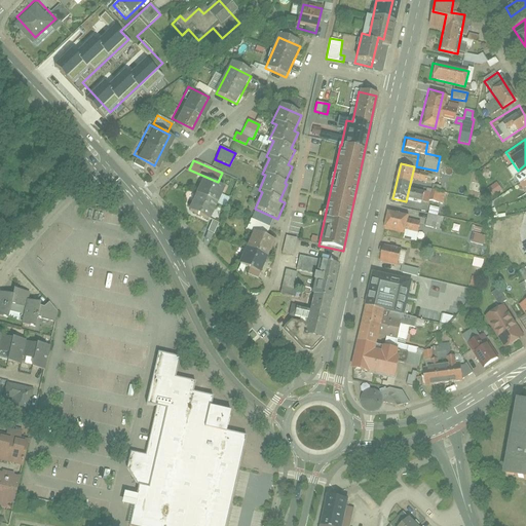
[(224,191),(201,181),(187,212),(210,222),(224,191)]
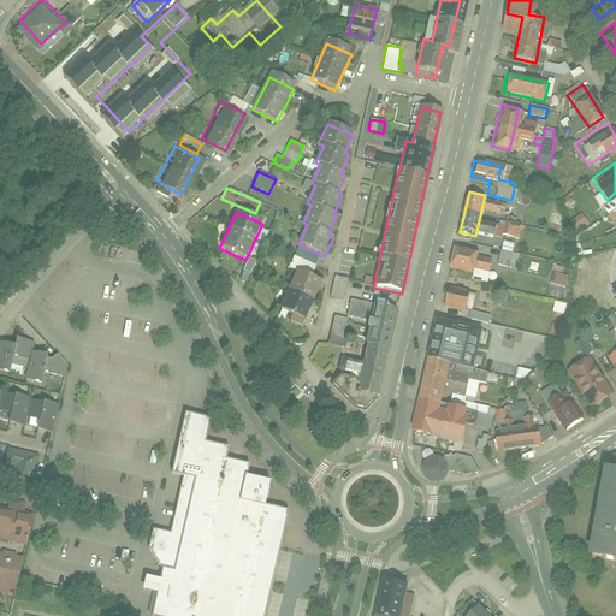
[(581,214),(570,221),(576,230),(587,223),(581,214)]
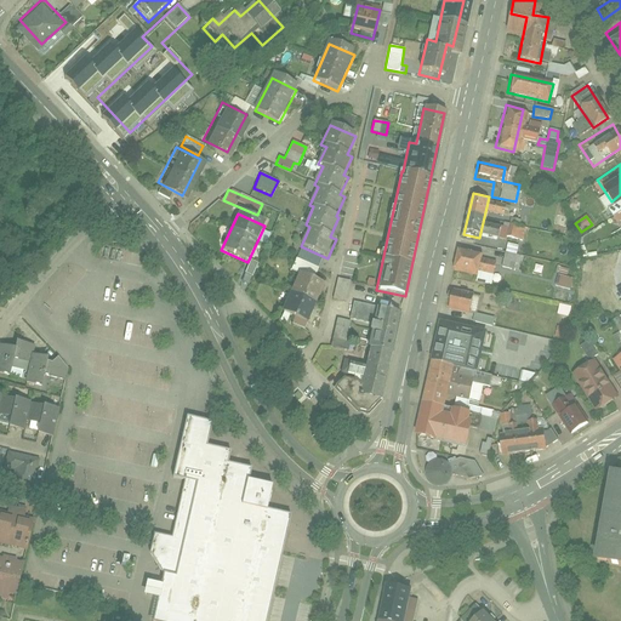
[(513,226),(511,239),(523,241),(527,229),(513,226)]
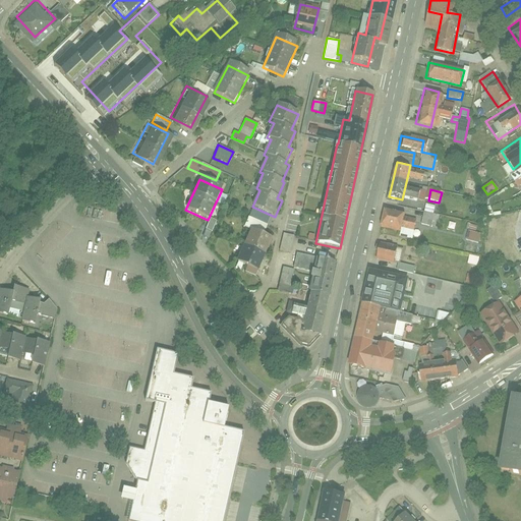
[(437,227),(439,215),(433,215),(435,207),(424,205),(421,225),(437,227)]
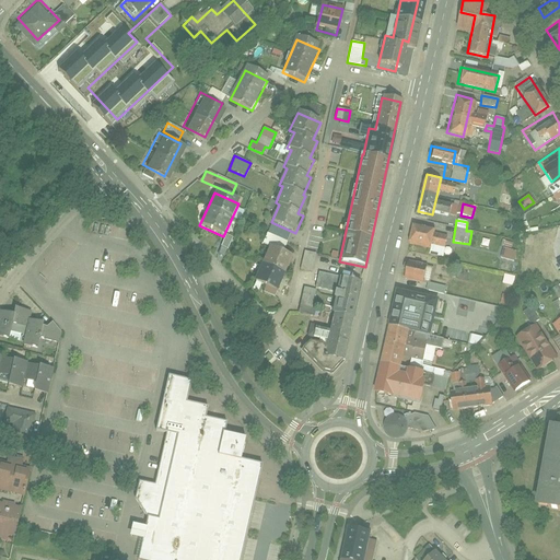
[(429,248),(433,226),(415,223),(410,245),(429,248)]
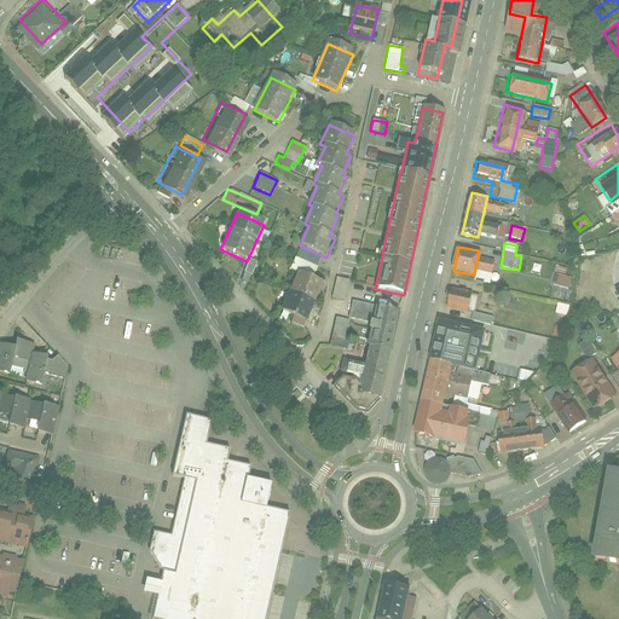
[(554,272),(565,276),(567,270),(556,266),(554,272)]
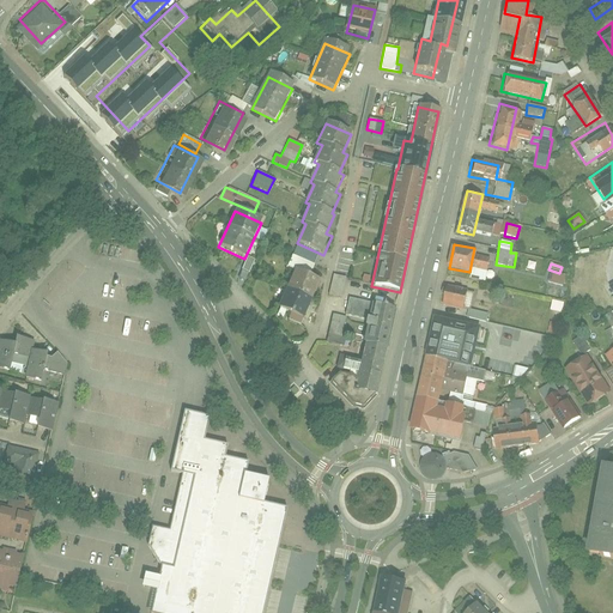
[(563,286),(565,275),(550,272),(547,283),(563,286)]
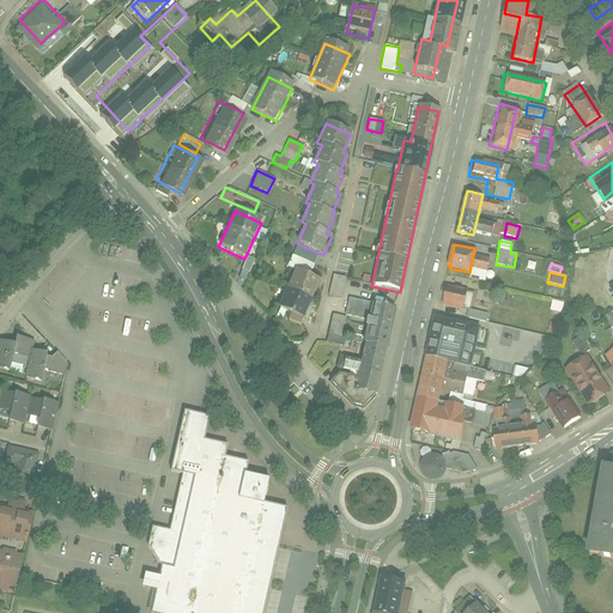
[(319,283),(293,273),(279,310),(303,320),(319,283)]
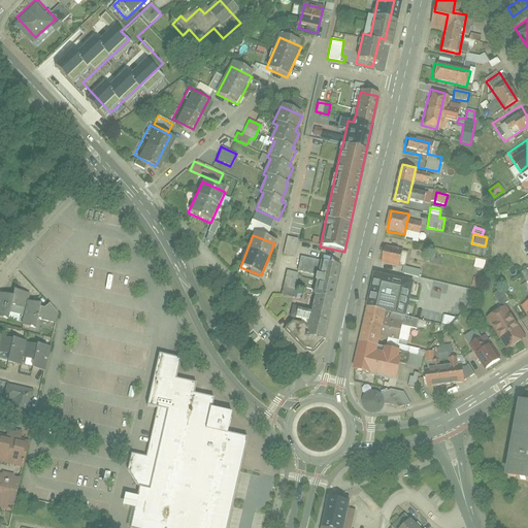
[(286,237),(283,255),(294,256),(297,239),(286,237)]
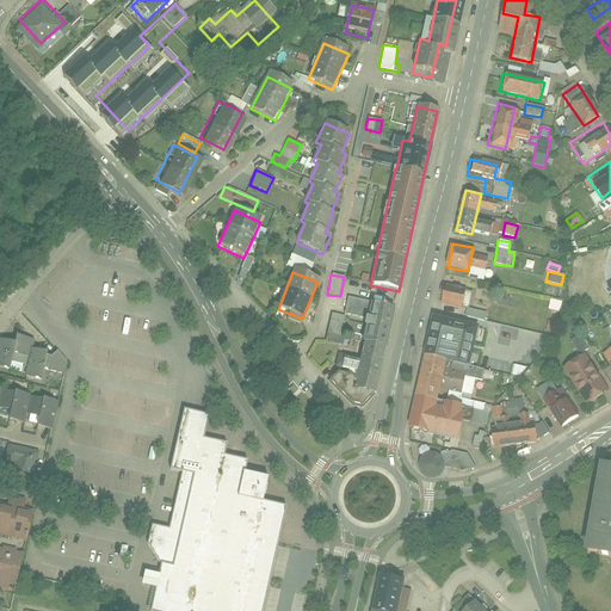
[(440,309),(460,314),(464,297),(444,292),(440,309)]
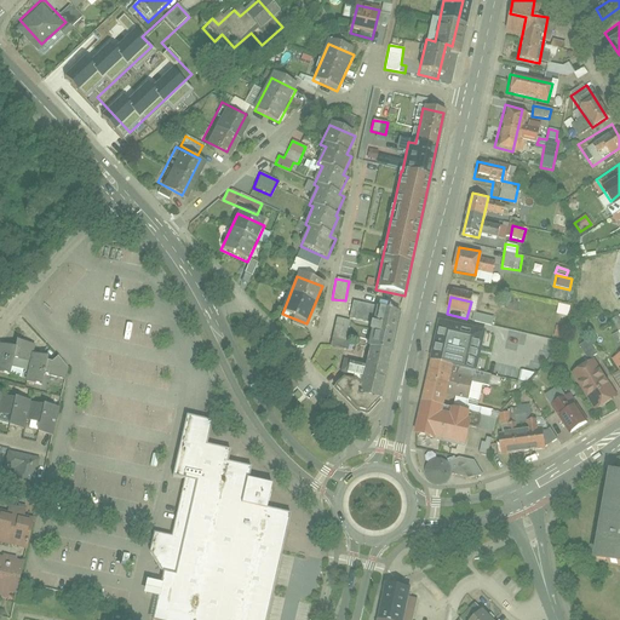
[(382,401),(402,314),(355,303),(350,320),(375,326),(359,396),(382,401)]
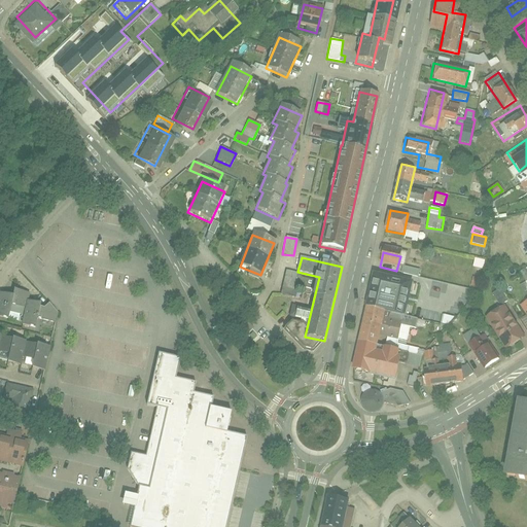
[(475,258),(472,267),(483,270),(485,260),(475,258)]
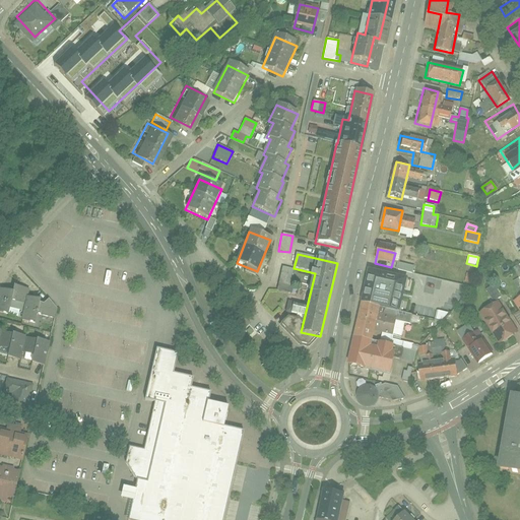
[(397,263),(395,269),(412,273),(413,266),(397,263)]
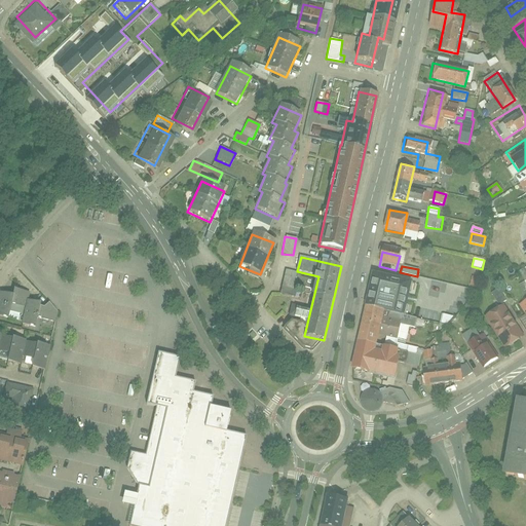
[(285,269),(279,294),(296,296),(298,285),(295,285),(297,272),(285,269)]
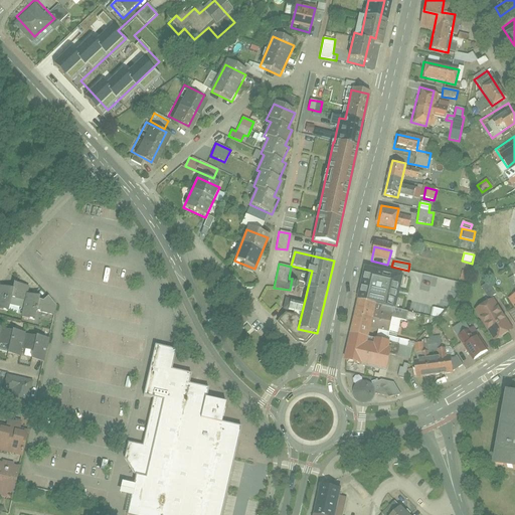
[(391,283),(394,272),(380,269),(379,273),(368,270),(348,365),(384,374),(388,360),(400,363),(404,347),(393,344),(398,323),(403,324),(405,314),(436,322),(439,307),(416,302),(419,290),(391,283)]
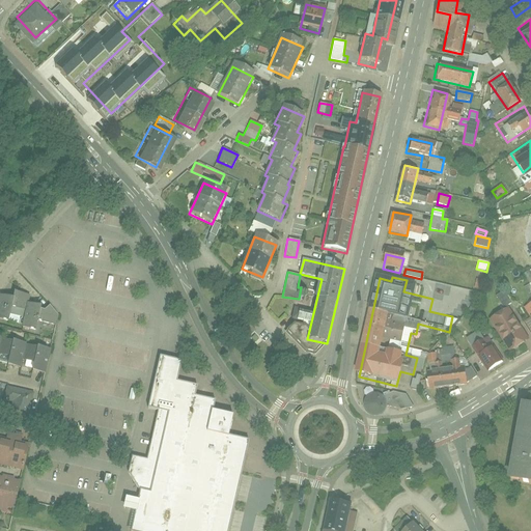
[(31,306),(34,294),(2,287),(0,294),(0,322),(6,324),(10,305),(22,307),(18,327),(34,330),(36,319),(53,323),(53,319),(51,312),(50,309),(31,306)]
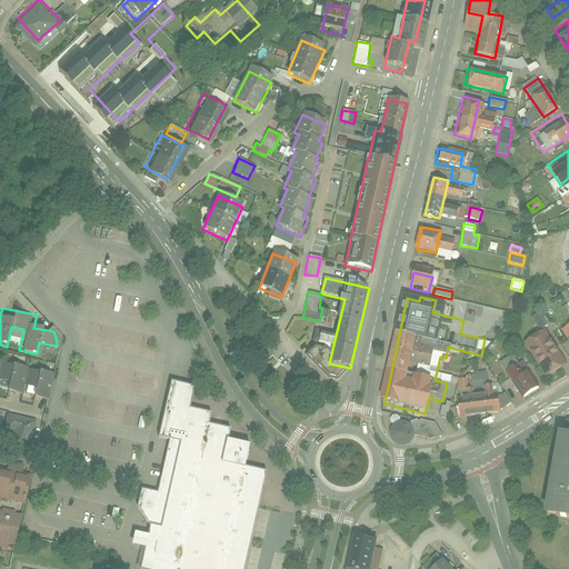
[(566,360),(538,323),(519,338),(546,375),(566,360)]
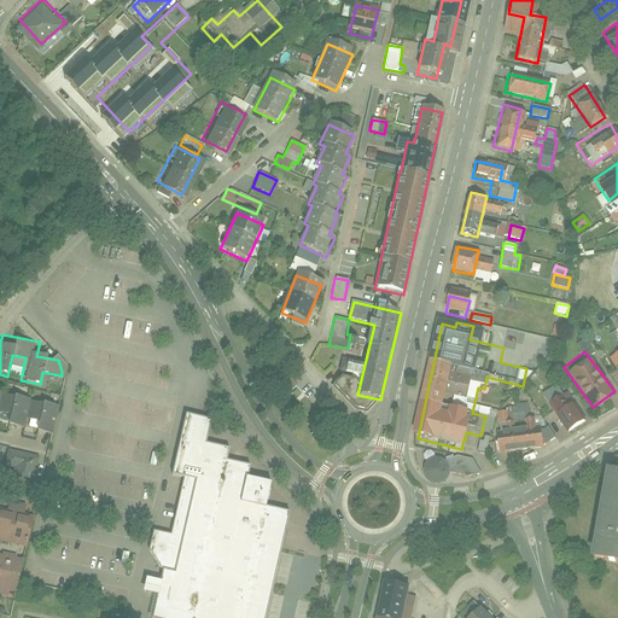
[(617,355),(607,362),(617,378),(617,355)]
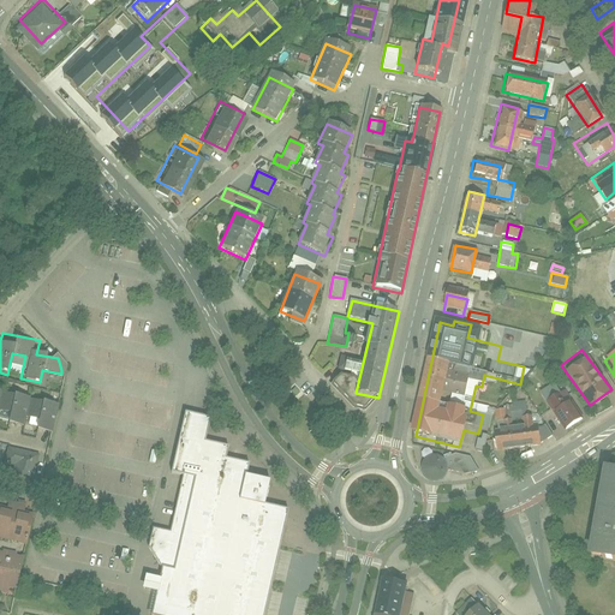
[(33,428),(48,433),(57,402),(0,387),(0,408),(7,411),(4,423),(21,427),(24,415),(36,418),(33,428)]
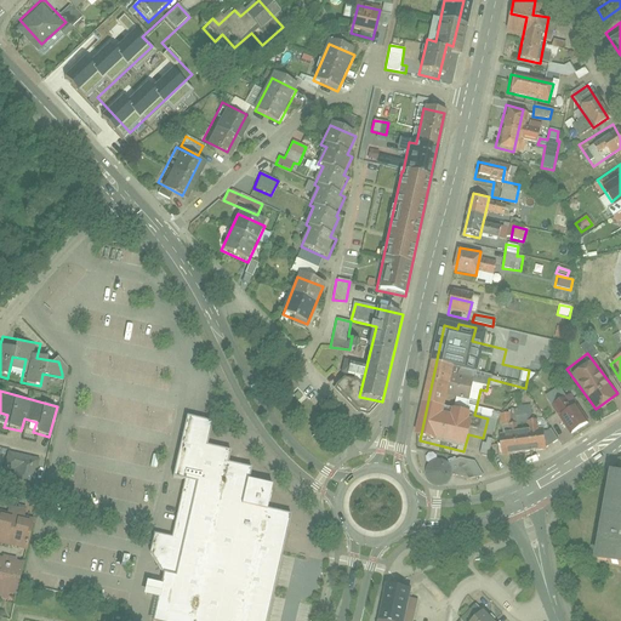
[(573,394),(552,410),(567,431),(588,414),(573,394)]
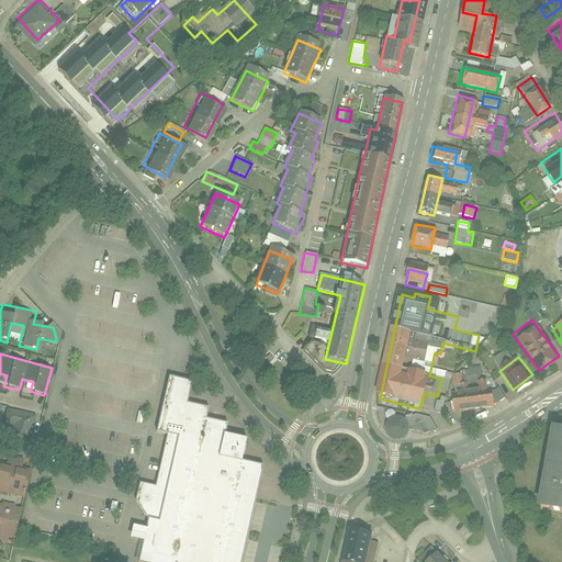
[(442,411),(494,406),(492,385),(481,386),(480,368),(459,370),(460,388),(440,390),(442,411)]
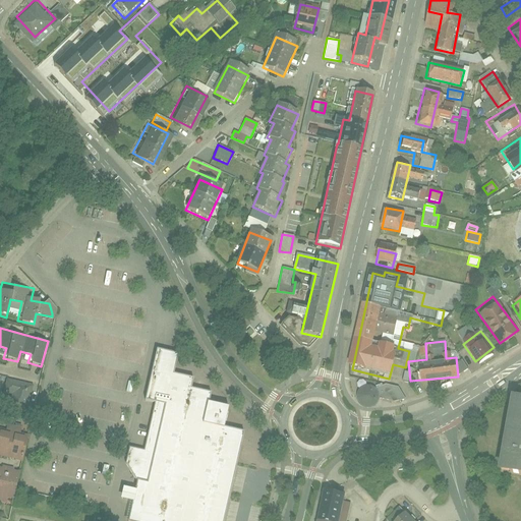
[(147,448),(130,449),(126,467),(138,480),(136,489),(122,486),(120,498),(133,501),(130,517),(128,520),(222,520),(243,431),(224,426),(227,406),(209,402),(211,392),(191,389),(192,378),(173,373),(177,352),(158,348),(147,399),(157,401),(147,448)]
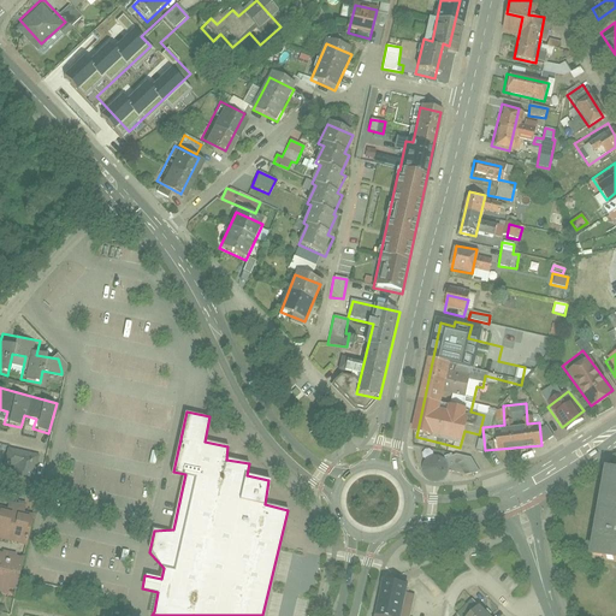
[(36,450),(11,449),(11,480),(35,480),(36,450)]
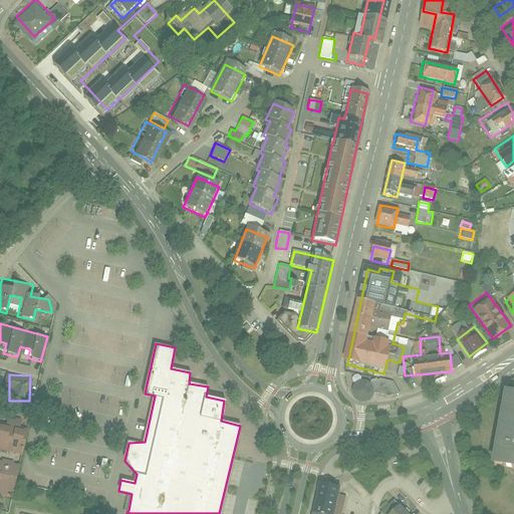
[(374,396),(375,393),(374,390),(373,388),(371,383),(369,382),(367,381),(363,381),(360,381),(358,382),(356,383),(355,384),(354,387),(353,389),(352,391),(352,394),(353,398),(356,401),(359,403),(362,404),(364,404),(366,404),(369,403),(371,401),(374,397),(374,396)]
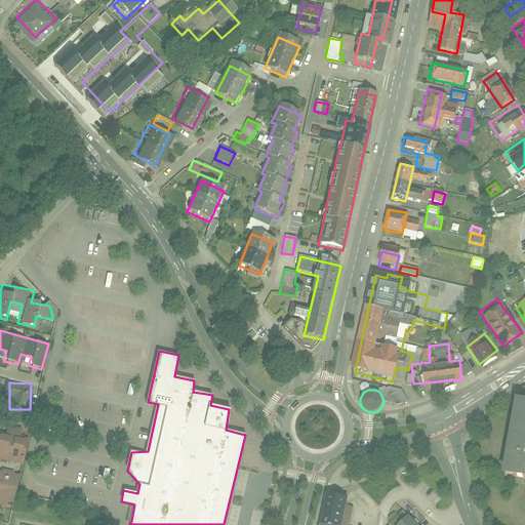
[(524,402),(517,402),(512,438),(524,440),(524,402)]
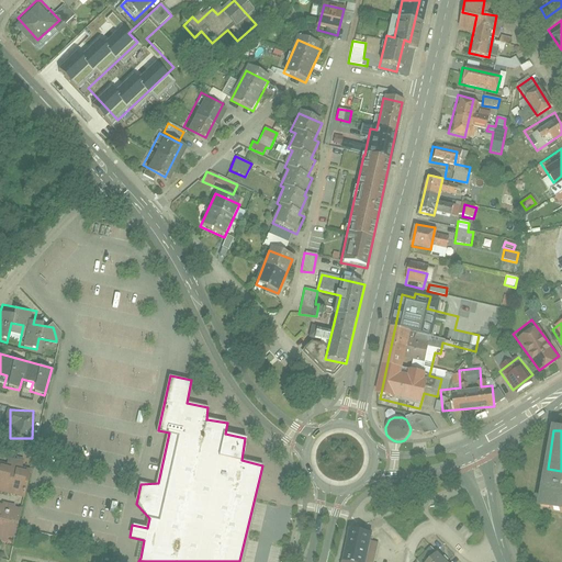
[(0,489),(21,494),(29,463),(0,457),(0,489)]
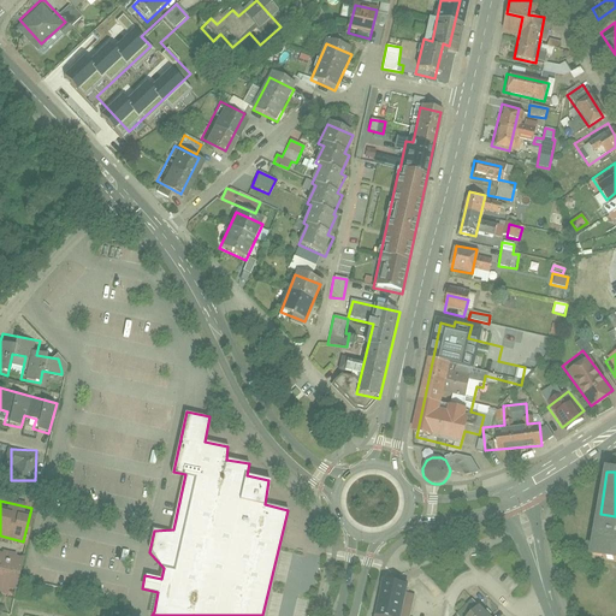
[(615,516),(600,514),(593,560),(615,562),(615,516)]
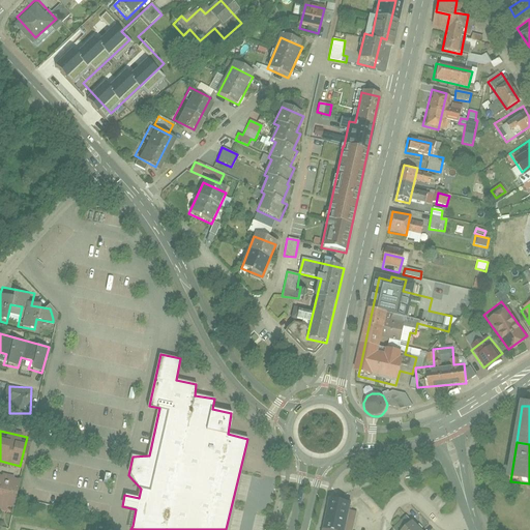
[(0,511),(9,513),(18,477),(0,472),(0,511)]
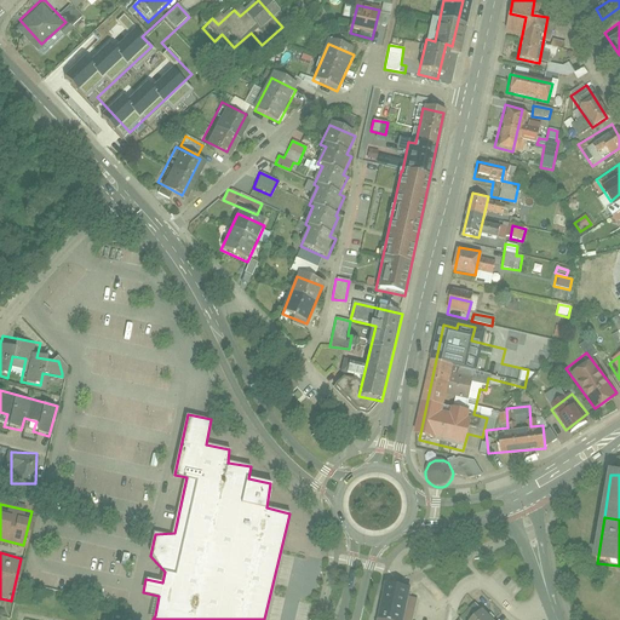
[(402,619),(412,581),(386,577),(377,619),(402,619)]
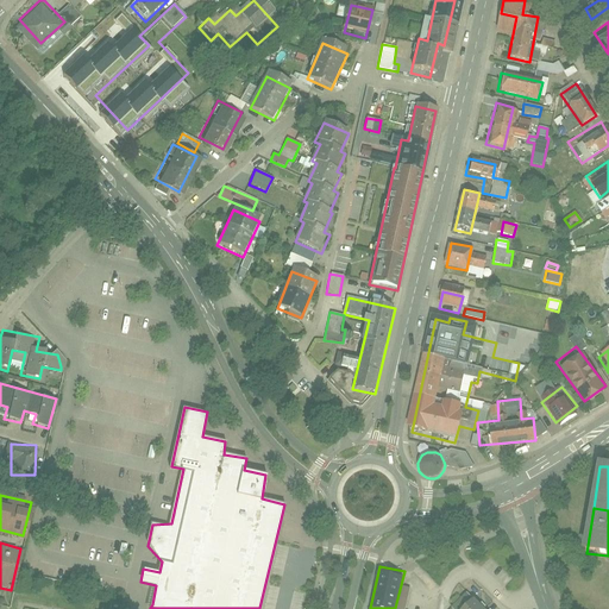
[(485,608),(472,596),(458,608),(485,608)]
